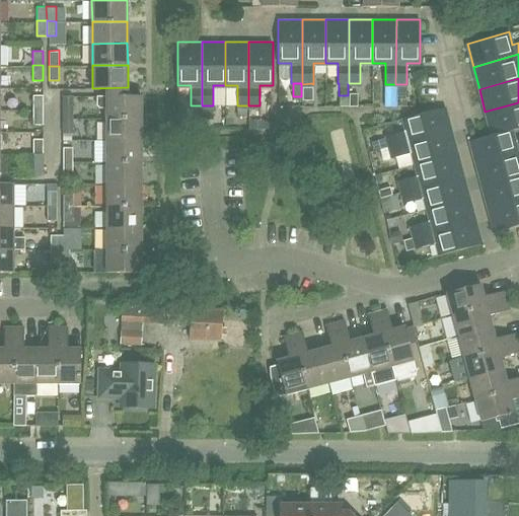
[(302,84),(302,98),(311,98),(311,83),(302,84)]
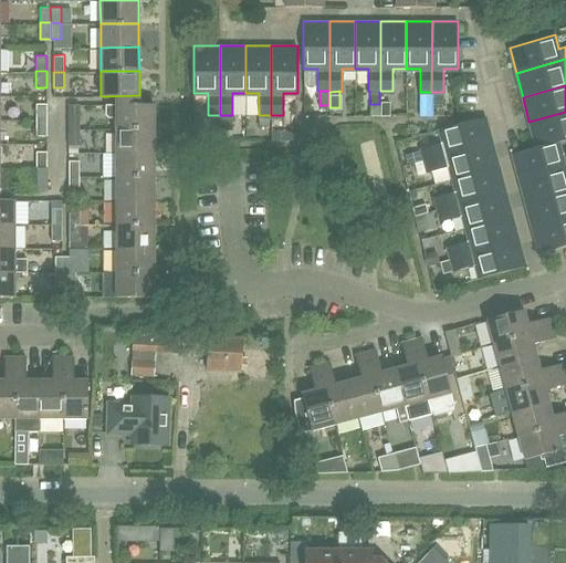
[(35,118),(46,118),(46,103),(35,103),(35,118)]
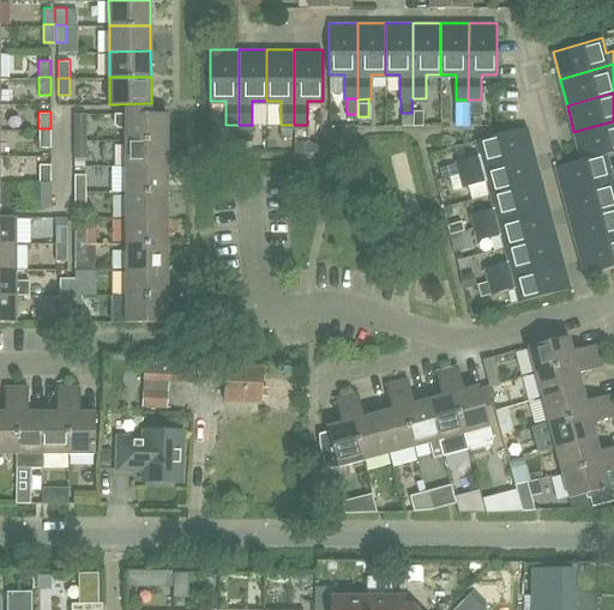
[(167,139),(167,113),(114,113),(114,122),(118,125),(126,125),(126,139),(167,139)]
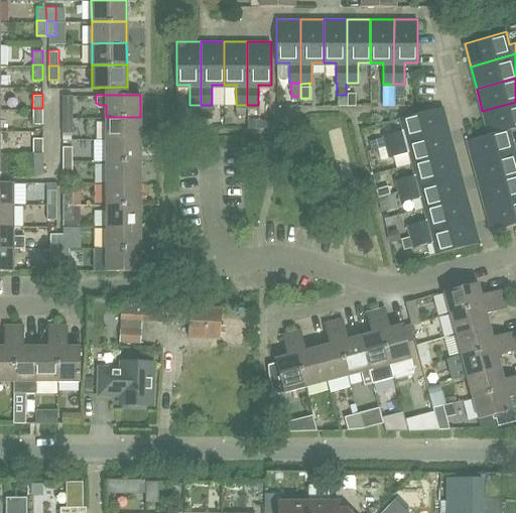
[(62,102),(62,117),(73,117),(73,102),(62,102)]
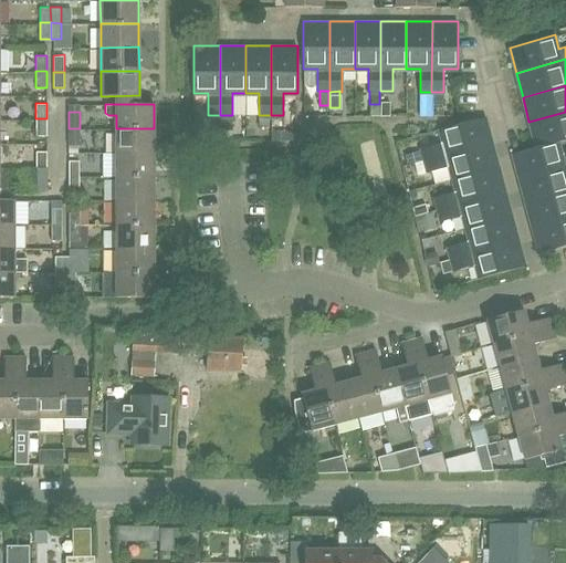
[(565,138),(565,112),(528,122),(535,145),(535,146),(557,141),(558,141),(565,138)]
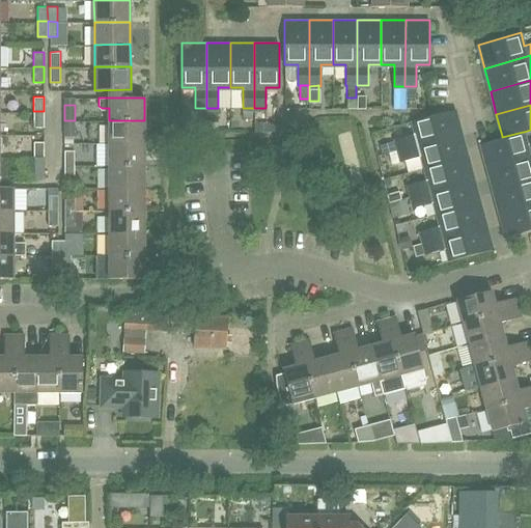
[(454,111),(454,109),(417,118),(411,120),(415,133),(394,138),(397,149),(460,132),(454,111)]
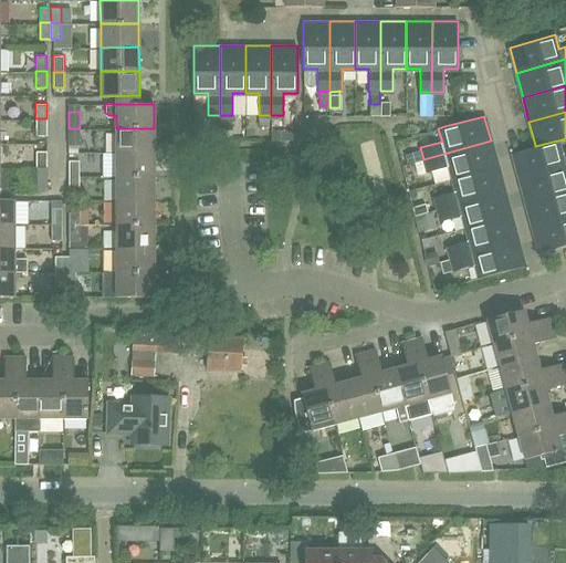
[(46,118),(35,118),(35,135),(46,135),(46,118)]
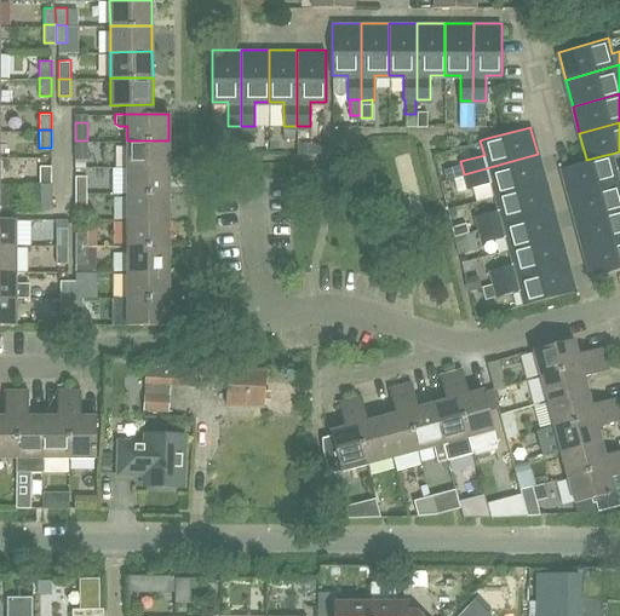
[(87,140),(75,140),(75,157),(87,157),(87,140)]
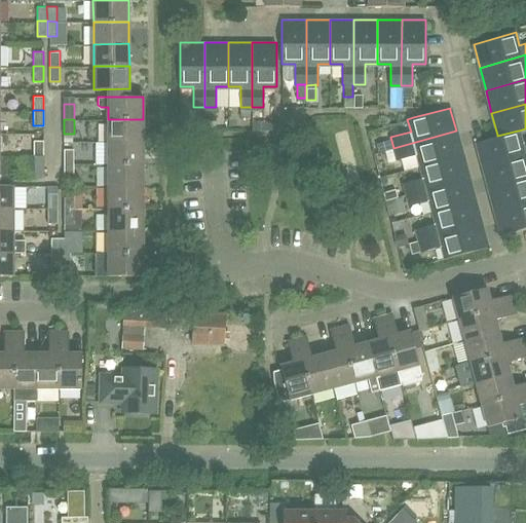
[(143,142),(143,119),(108,119),(108,142),(143,142)]
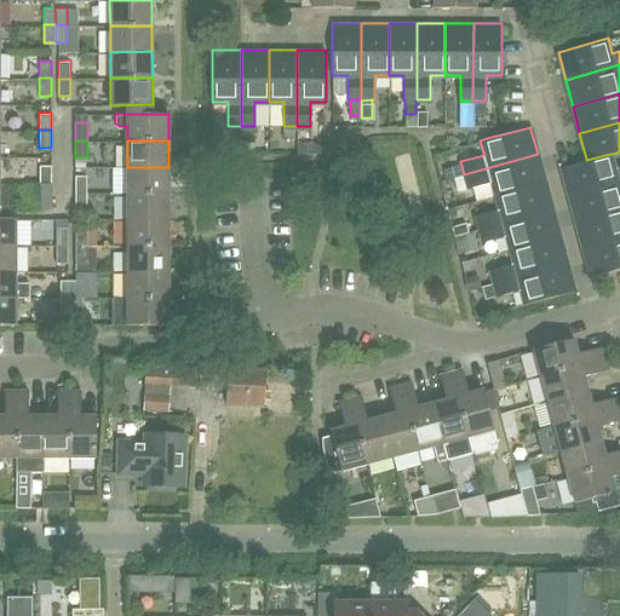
[(545,180),(538,154),(464,174),(468,186),(491,180),(494,195),(545,180)]
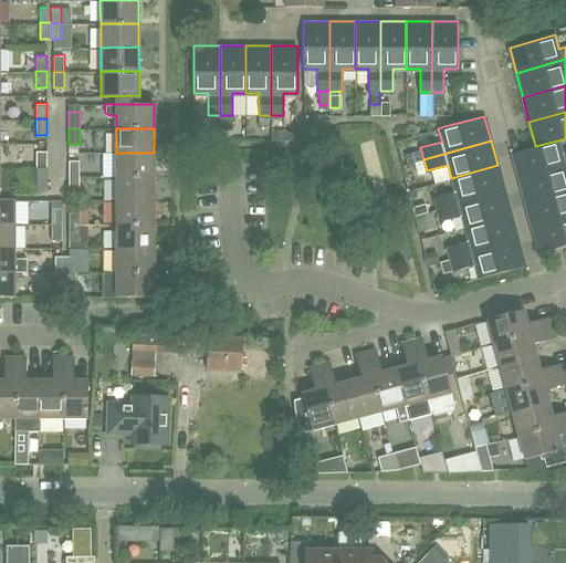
[(565,152),(562,154),(558,141),(557,141),(535,146),(535,145),(512,152),(519,177),(565,164),(565,152)]
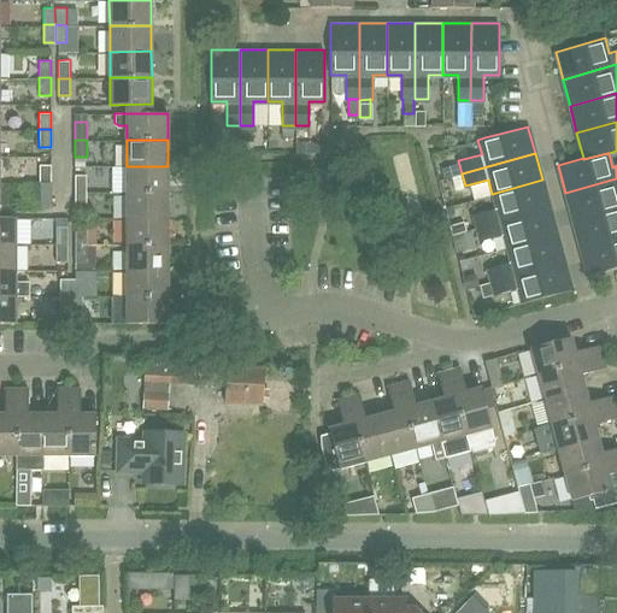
[(458,171),(456,163),(441,166),(444,175),(458,171)]
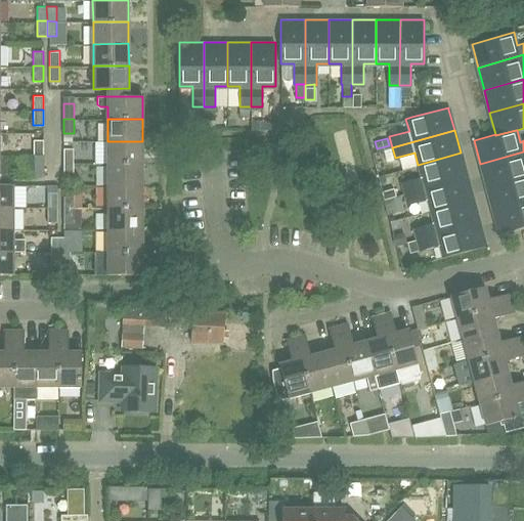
[(33,154),(43,154),(43,139),(33,139),(33,154)]
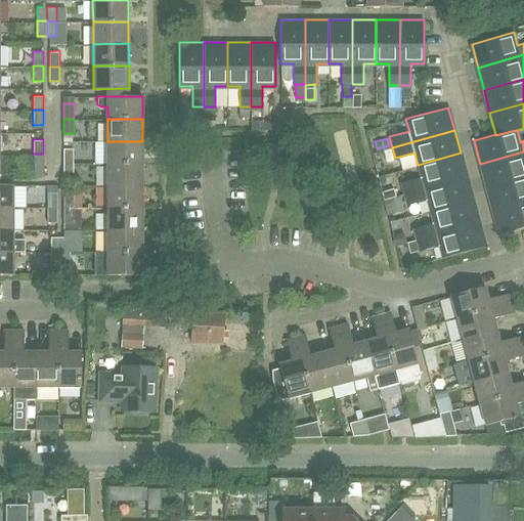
[(142,163),(142,141),(107,141),(107,163),(142,163)]
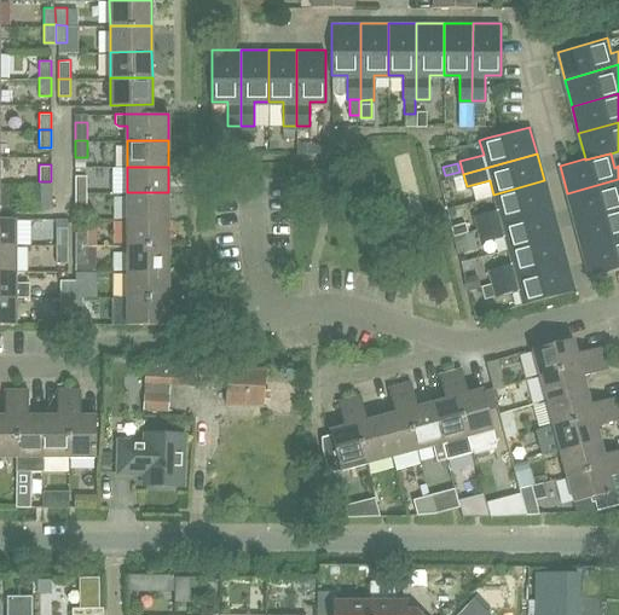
[(75,192),(87,192),(87,174),(75,174),(75,192)]
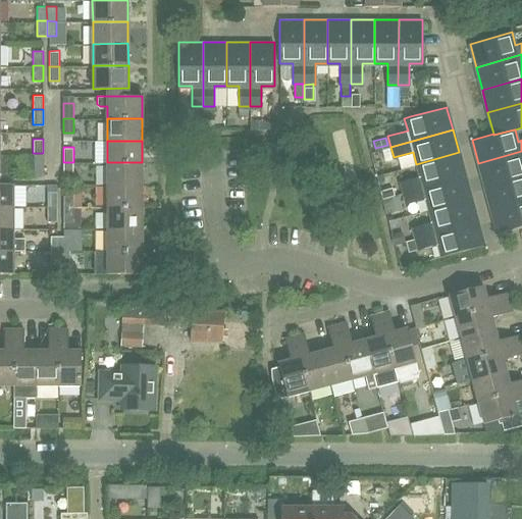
[(394,157),(390,147),(381,149),(384,160),(394,157)]
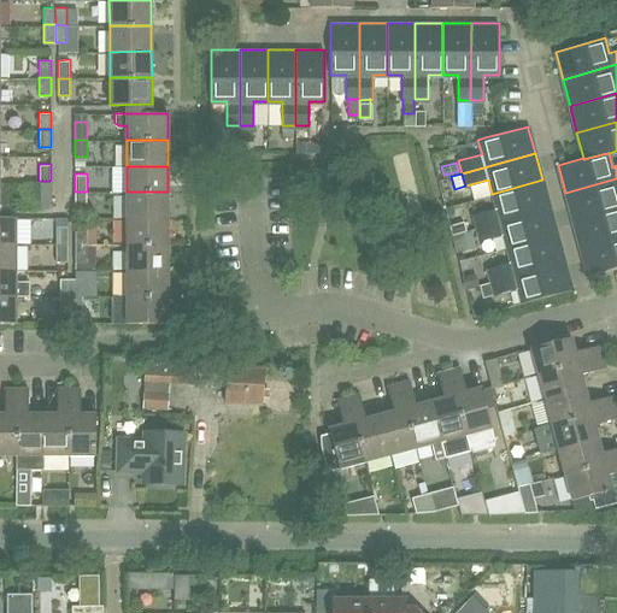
[(616,207),(616,178),(565,193),(573,219),(616,207)]
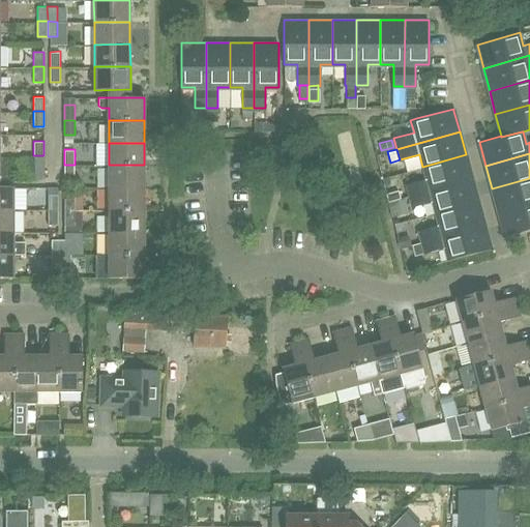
[(409,195),(472,177),(466,154),(422,167),(425,178),(406,183),(409,195)]
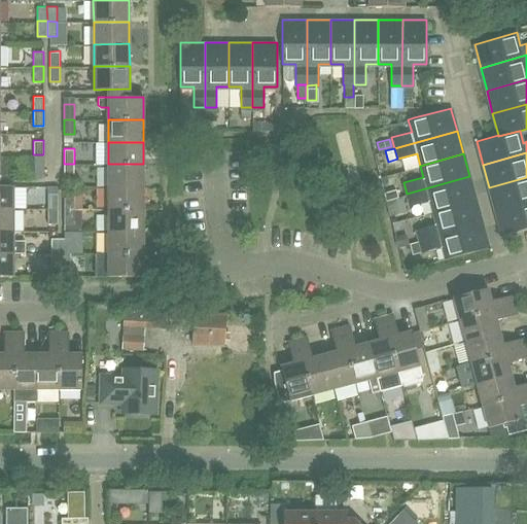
[(43,170),(43,154),(33,154),(33,170),(43,170)]
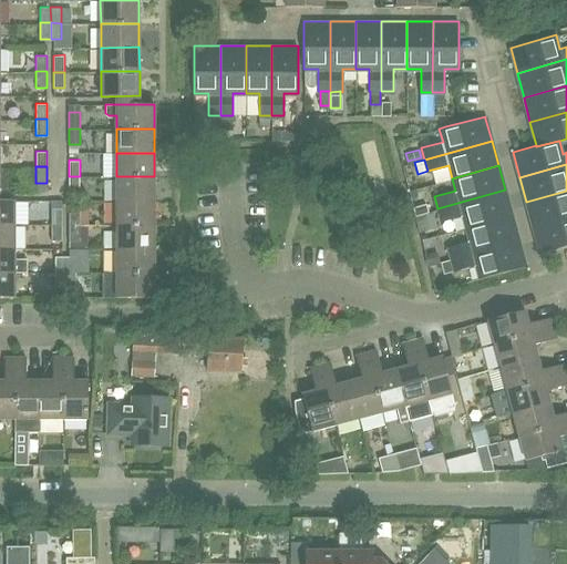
[(80,192),(80,176),(69,176),(69,192),(80,192)]
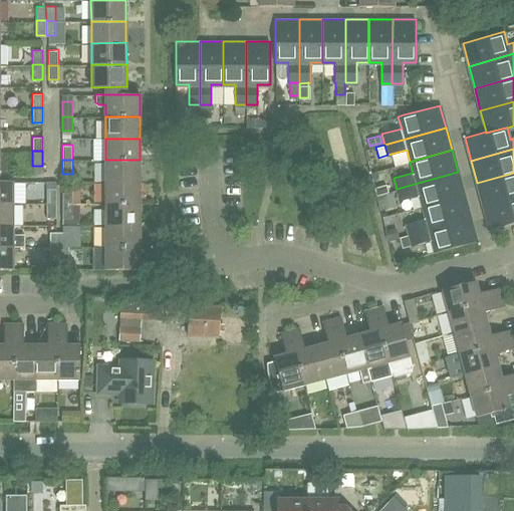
[(140,182),(140,160),(105,160),(105,182),(140,182)]
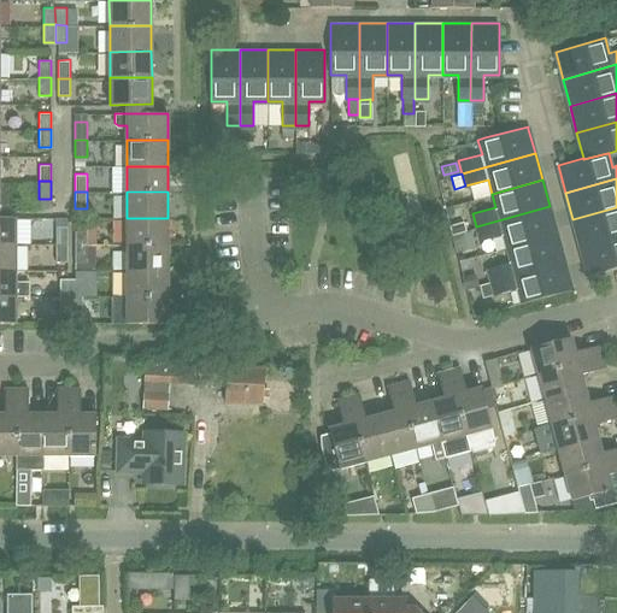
[(557,234),(550,206),(476,227),(480,240),(503,233),(506,247),(557,234)]
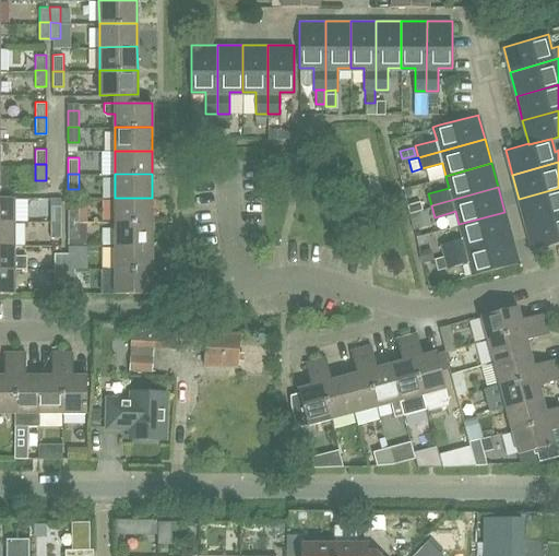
[(558,214),(558,188),(519,199),(525,223),(558,214)]
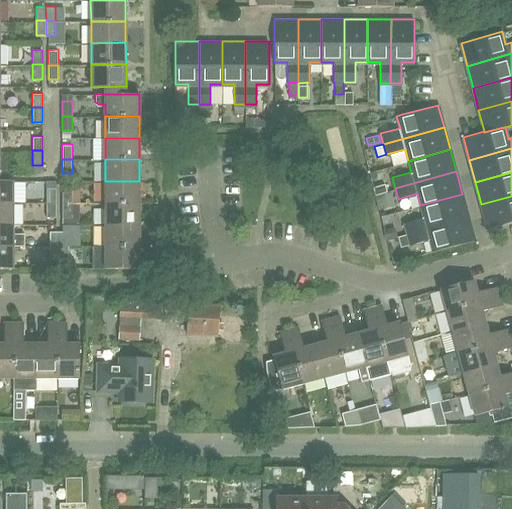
[(0,201),(13,202),(13,180),(0,179),(0,201)]
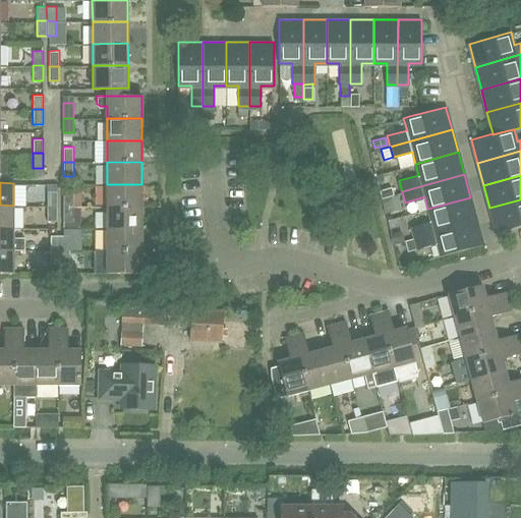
[(141,206),(141,184),(107,184),(107,206),(141,206)]
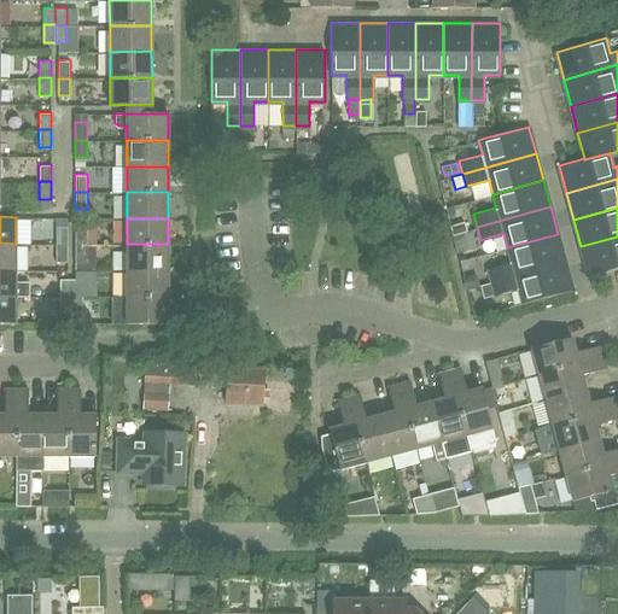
[(466,229),(465,221),(452,224),(454,233),(466,229)]
